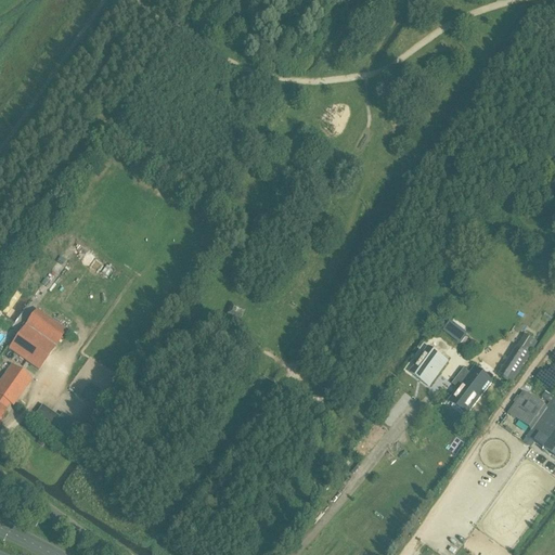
[(226,315),(240,321),(244,310),(231,305),(226,315)]
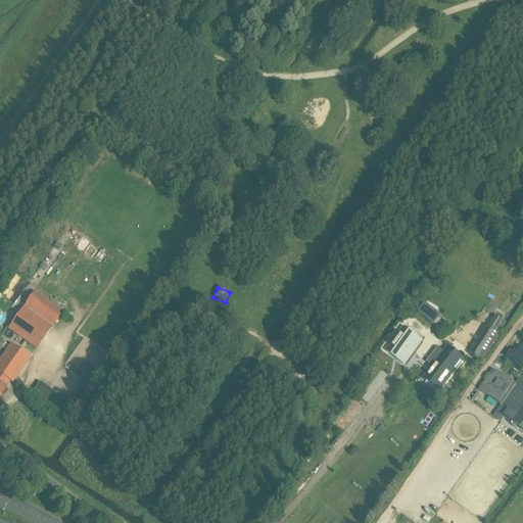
[(8,329),(36,349),(62,313),(34,292),(8,329)]
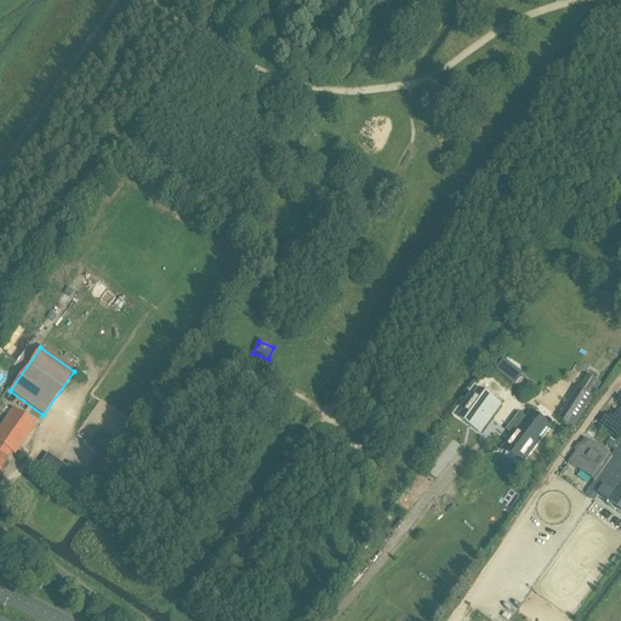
[(495,371),(514,386),(523,375),(503,360),(495,371)]
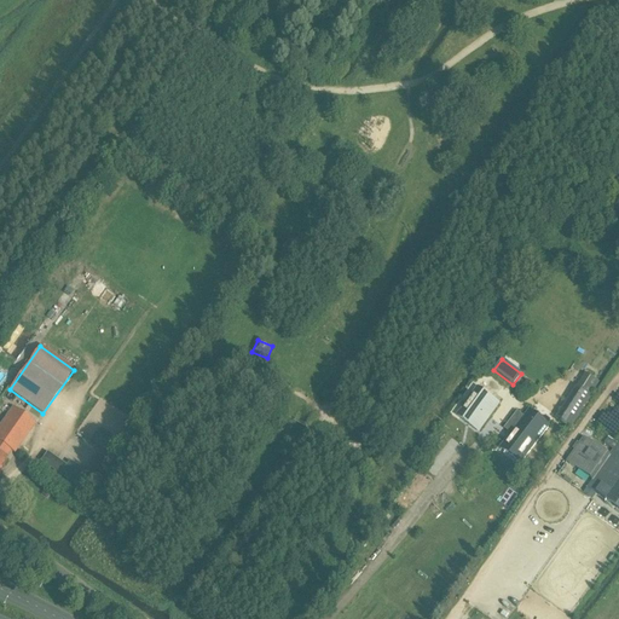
[(555,421),(571,431),(591,397),(576,387),(555,421)]
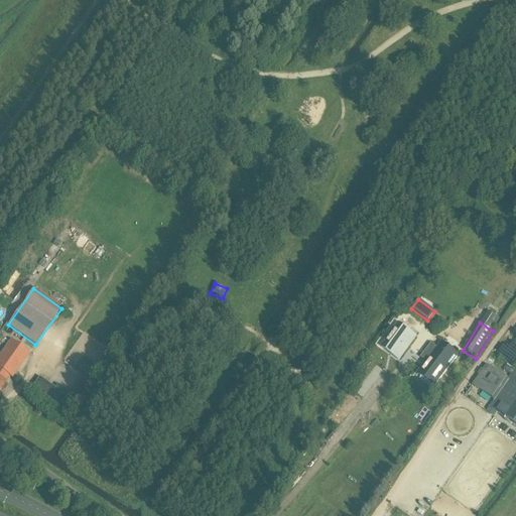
[(381,347),(398,360),(414,337),(397,325),(381,347)]
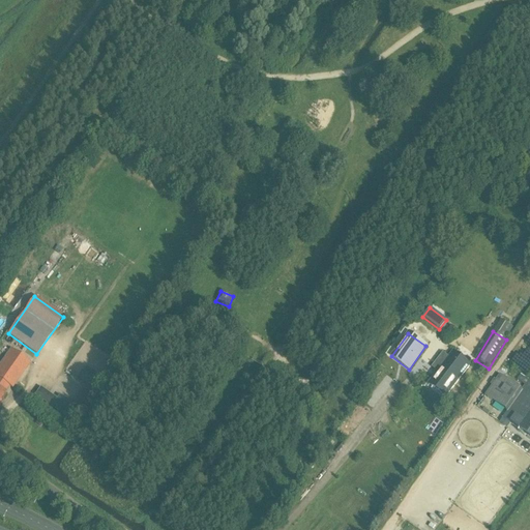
[(0,401),(9,388),(11,390),(30,363),(10,350),(0,363),(0,401)]
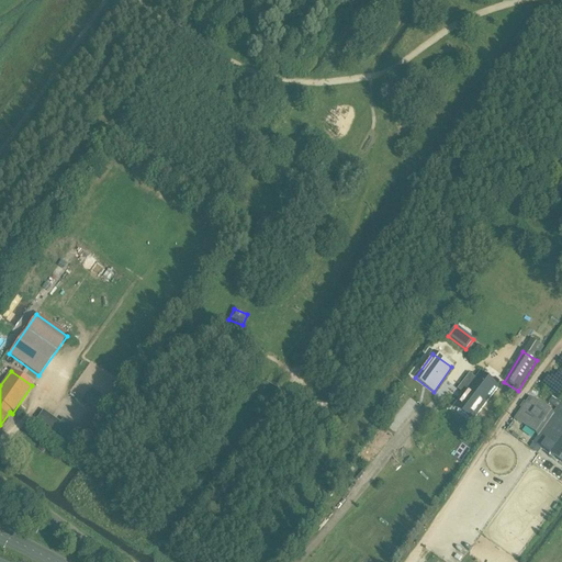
[(453,407),(472,420),(498,388),(490,381),(493,378),(491,375),(487,380),(480,373),(476,378),(472,374),(463,384),(462,384),(458,390),(463,394),(453,407)]
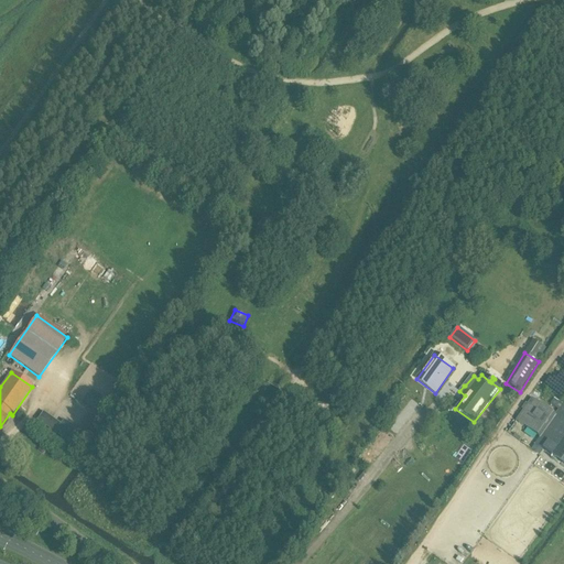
[(539,437),(540,438),(555,416),(555,415),(554,418),(549,413),(550,411),(532,399),(528,405),(527,404),(522,410),(524,411),(517,421),(519,422),(518,423),(523,426),(523,425),(538,435),(540,436),(539,437)]
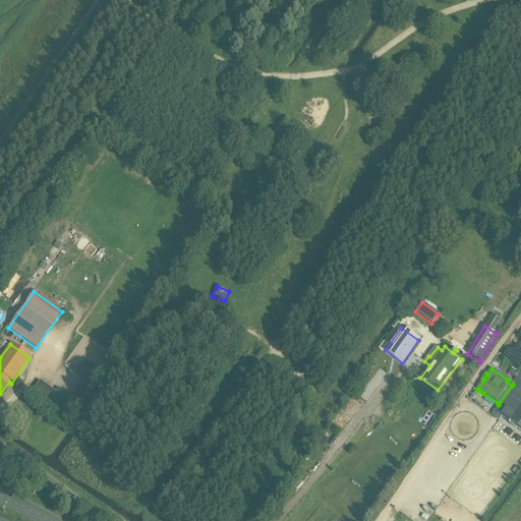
[(289,384),(302,385),(303,373),(290,372),(289,384)]
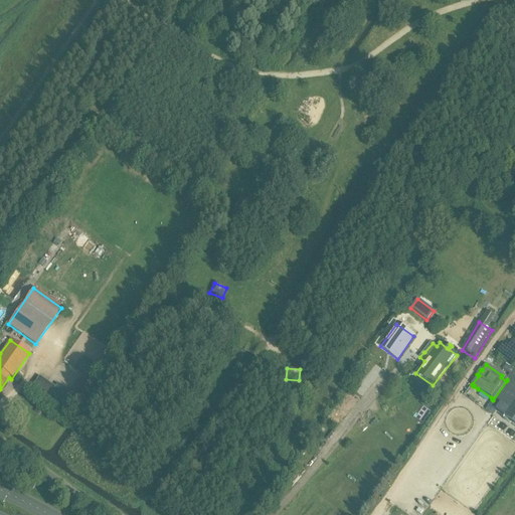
[(514,368),(507,380),(493,400),(489,406),(508,419),(514,424),(514,368)]
